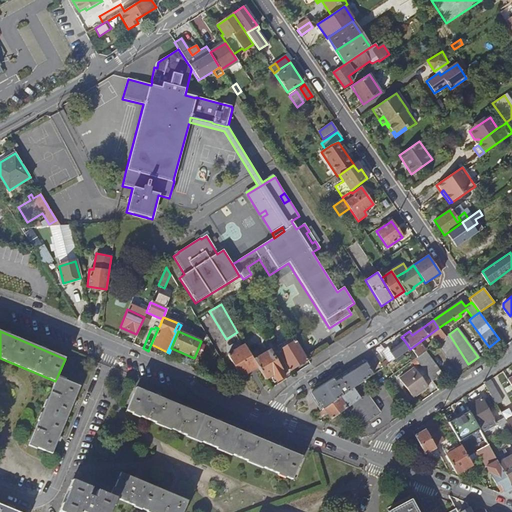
[(449,334),(445,337),(437,343),(458,371),(468,364),(449,334)]
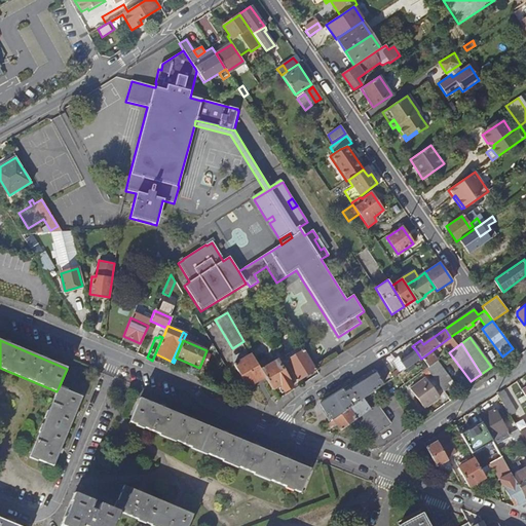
[(296,381),(315,369),(304,349),(285,362),(296,381)]
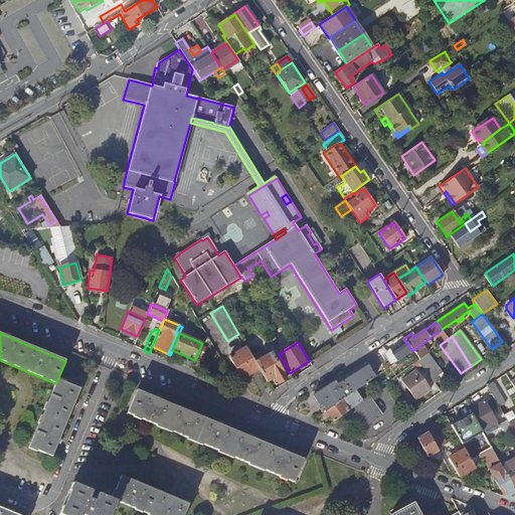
[(412,351),(406,342),(392,353),(389,349),(383,353),(391,365),(412,351)]
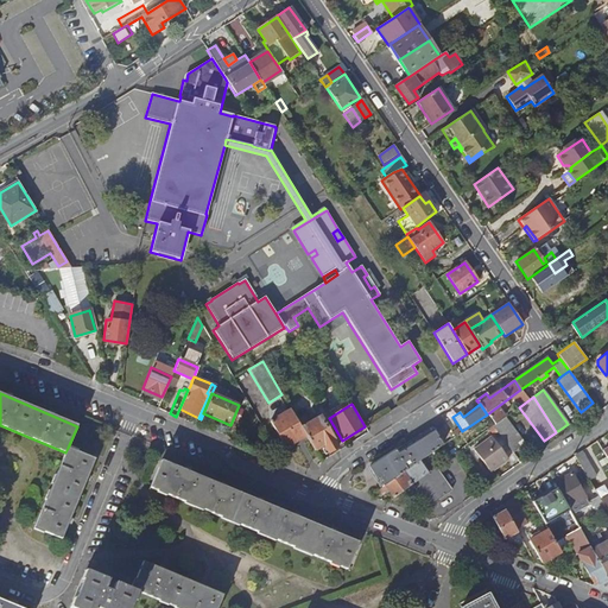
[(305,435),(315,451),(323,445),(324,448),(322,449),(325,455),(337,448),(336,445),(343,442),(342,441),(329,418),(321,405),(311,411),(316,419),(302,428),(305,435)]
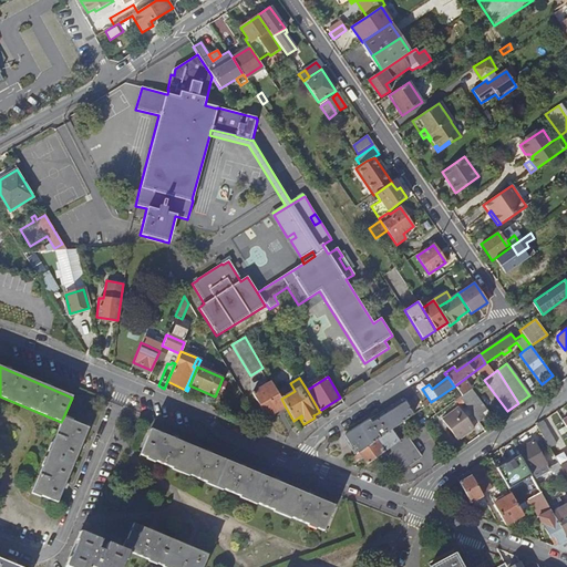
[(470,390),(463,380),(454,387),(461,397),(470,390)]
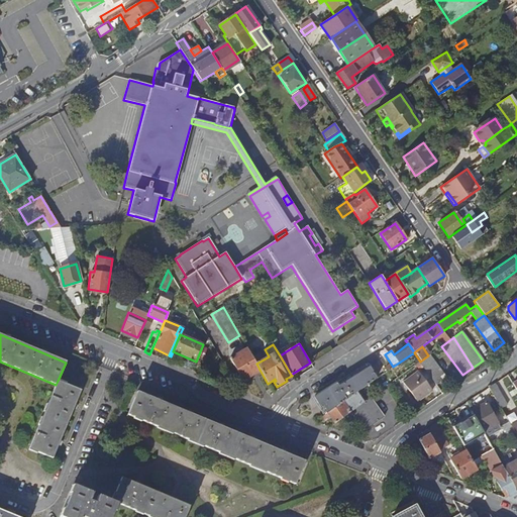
[(242,381),(260,370),(256,364),(246,348),(229,358),(242,381)]
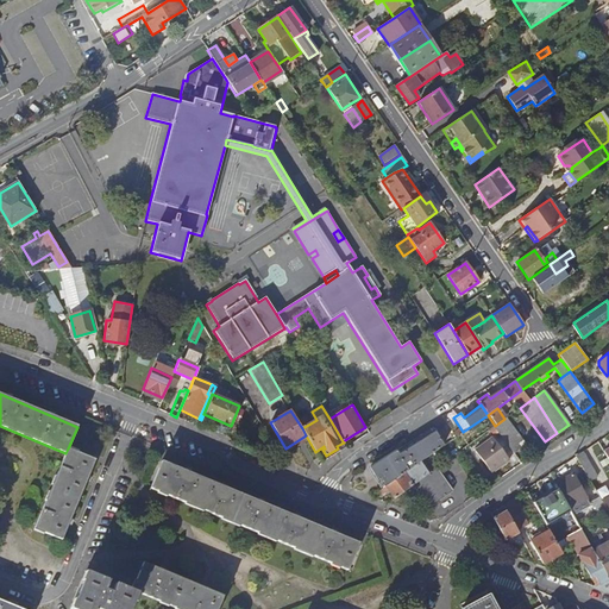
[(494,426),(519,460),(531,452),(506,418),(504,419),(495,426),(494,426)]
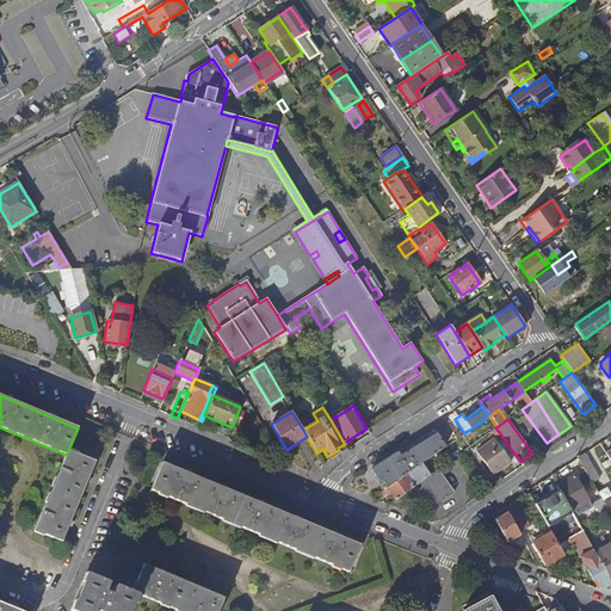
[(405,475),(445,446),(436,433),(400,456),(397,452),(384,461),(383,460),(372,467),(371,473),(376,480),(377,481),(383,489),(405,475)]
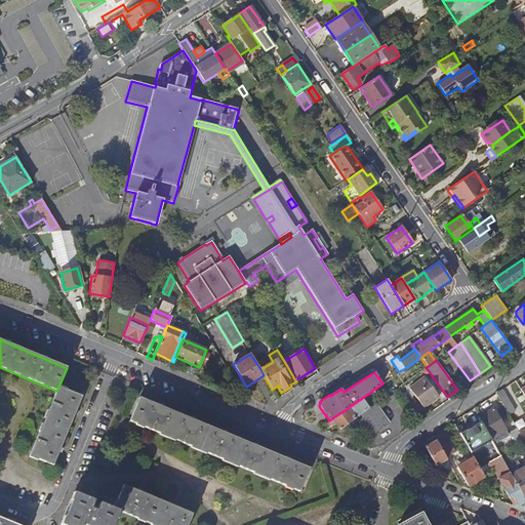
[(425,377),(409,389),(423,408),(439,397),(425,377)]
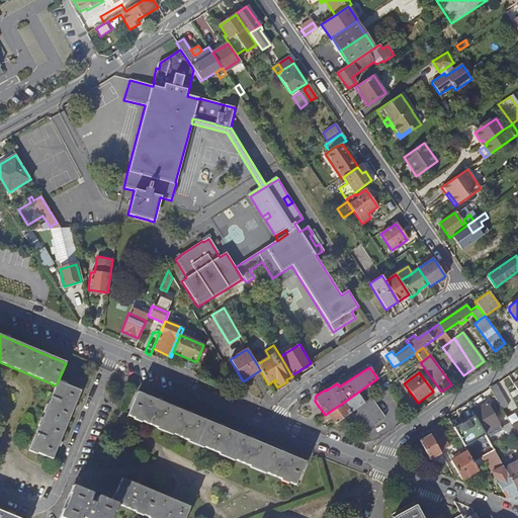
[(58,381),(56,385),(28,450),(52,460),(80,392),(58,381)]
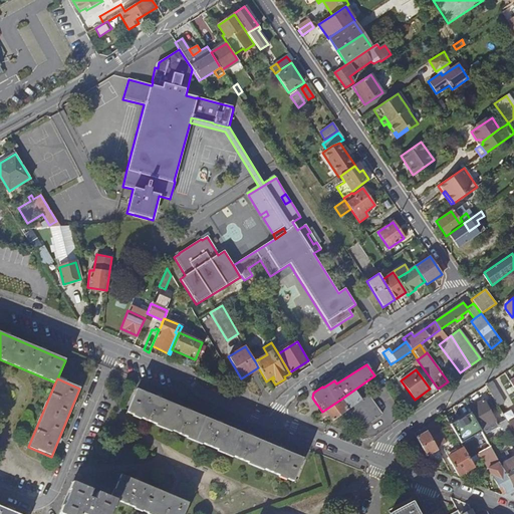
[(486,386),(498,407),(504,404),(492,382),(486,386)]
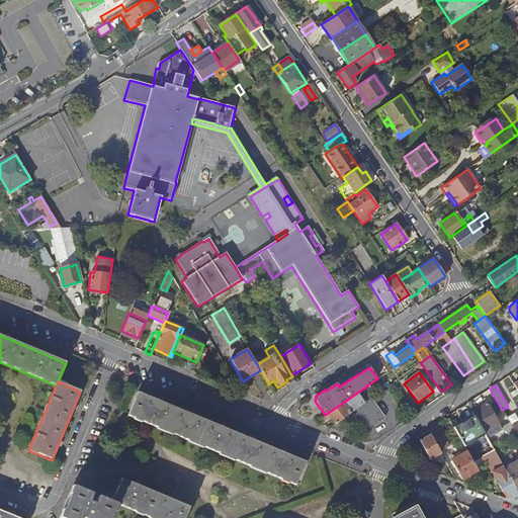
[(137,393),(127,416),(294,486),(305,462),(137,393)]
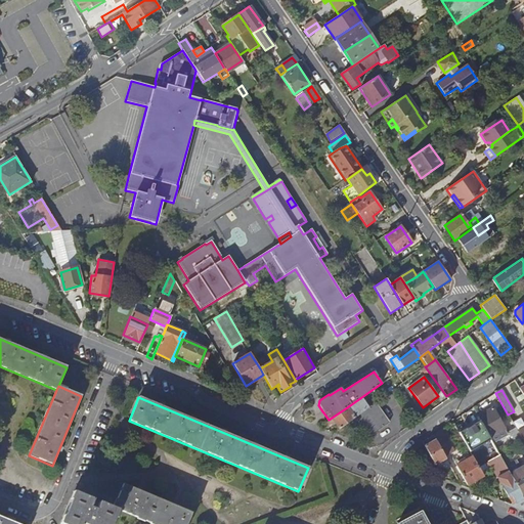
[(381,403),(379,400),(355,418),(368,437),(388,423),(377,405),(381,403)]
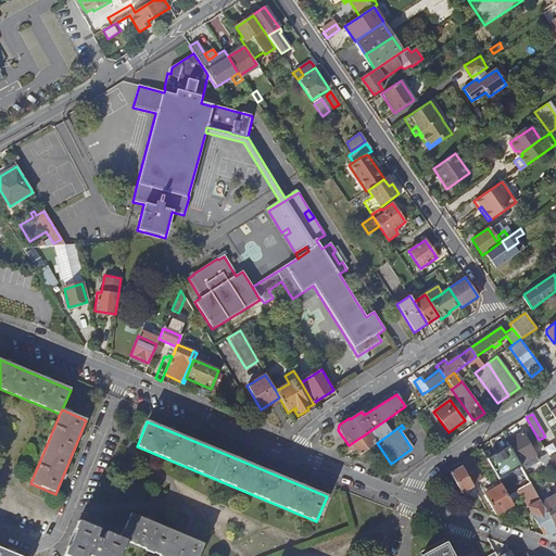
[(353,447),(359,456),(376,443),(368,432),(349,445),(345,447),(349,451),(353,447)]
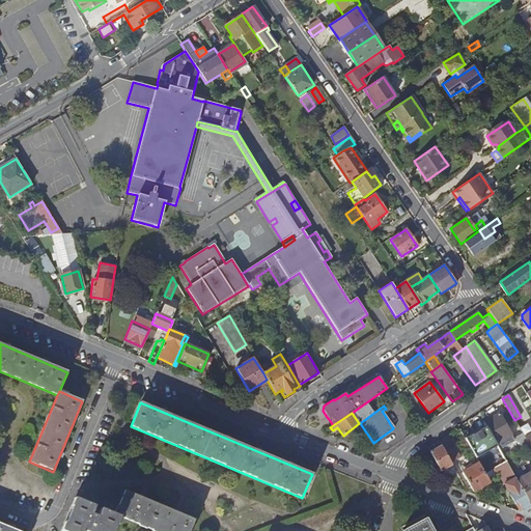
[(499,414),(484,422),(493,439),(498,446),(500,445),(499,443),(510,437),(499,414)]
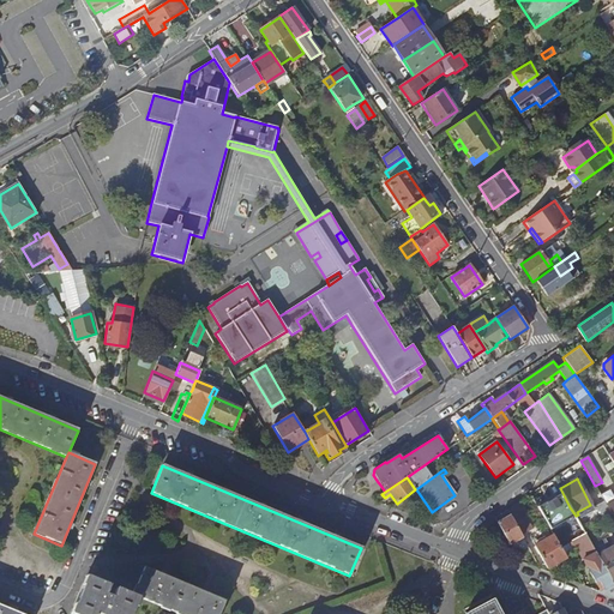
[(596,506),(605,521),(612,516),(607,507),(603,503),(596,506)]
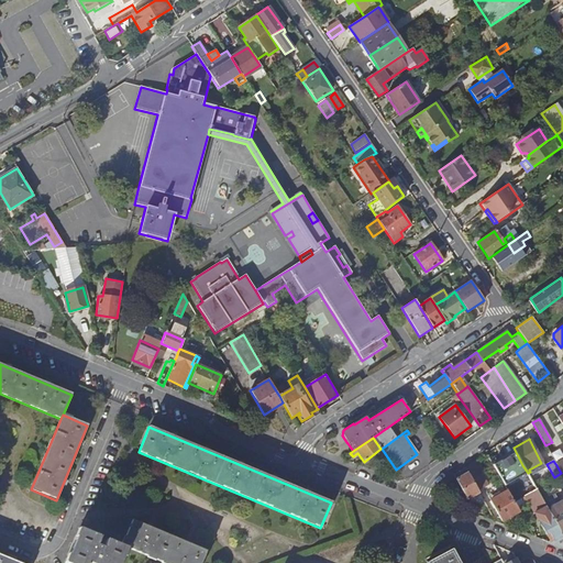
[(476,470),(472,463),(465,467),(478,492),(488,486),(478,468),(476,470)]
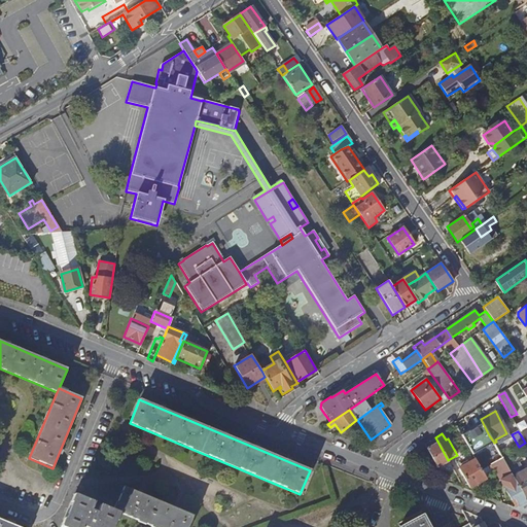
[(478,442),(491,465),(502,459),(501,456),(494,443),(489,435),(478,442)]
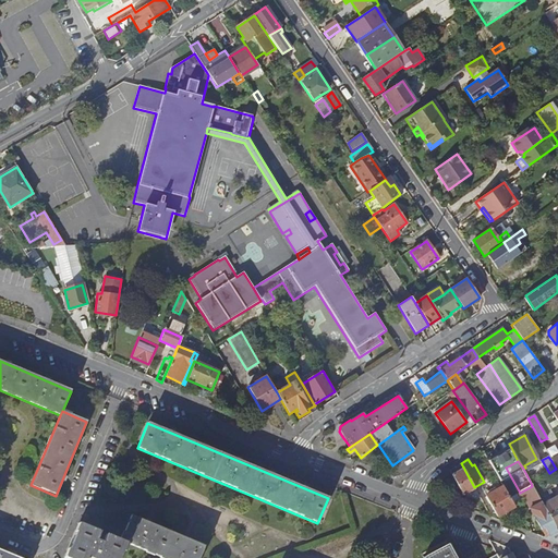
[(474,487),(461,463),(449,472),(463,497),(483,504),(474,487)]
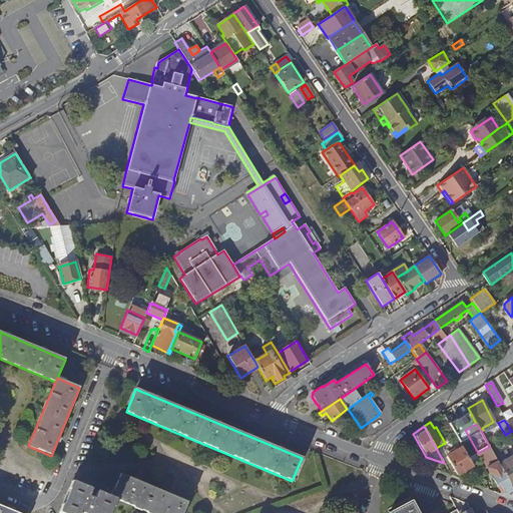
[(473,466),(480,478),(487,475),(486,473),(489,471),(498,488),(504,496),(512,499),(512,489),(499,465),(489,447),(478,453),(469,458),(473,466)]
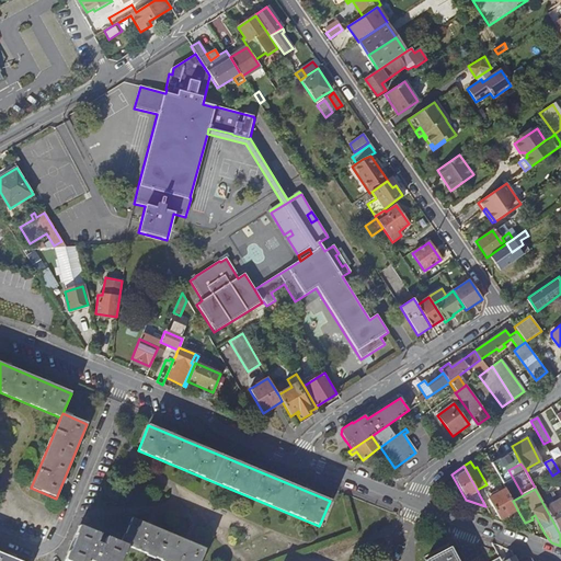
[(513,501),(506,490),(489,500),(500,519),(505,516),(508,515),(517,510),(513,501)]
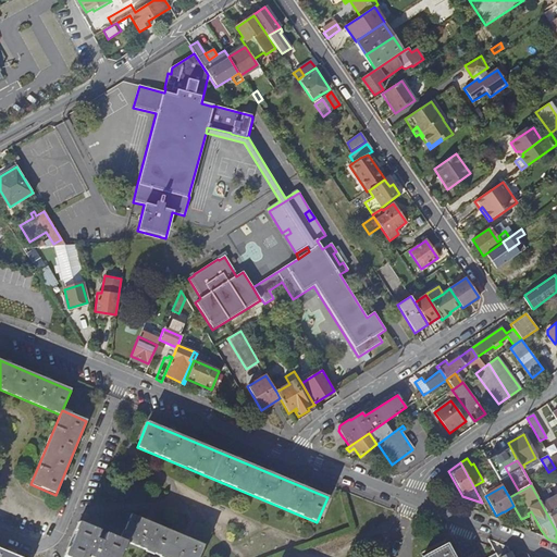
[(556,495),(542,505),(556,531),(556,530),(556,495)]
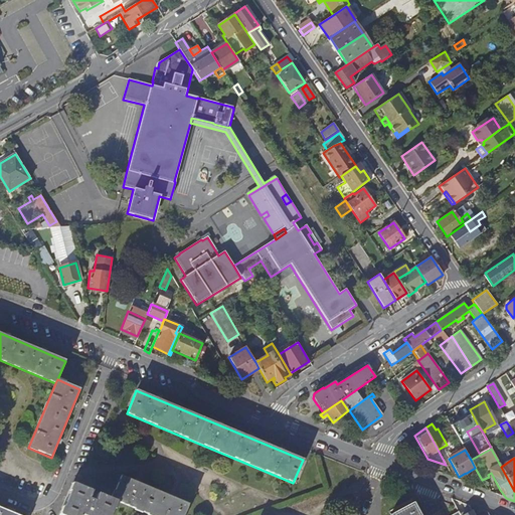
[(111,499),(116,501),(148,514),(183,514),(188,505),(120,476),(111,499)]
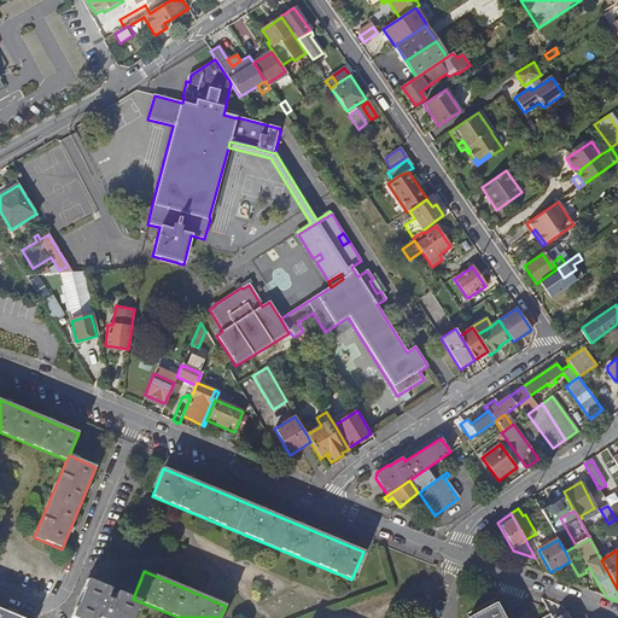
[(132,617),(139,601),(133,599),(117,593),(115,595),(109,593),(110,589),(88,581),(71,617),(132,617)]
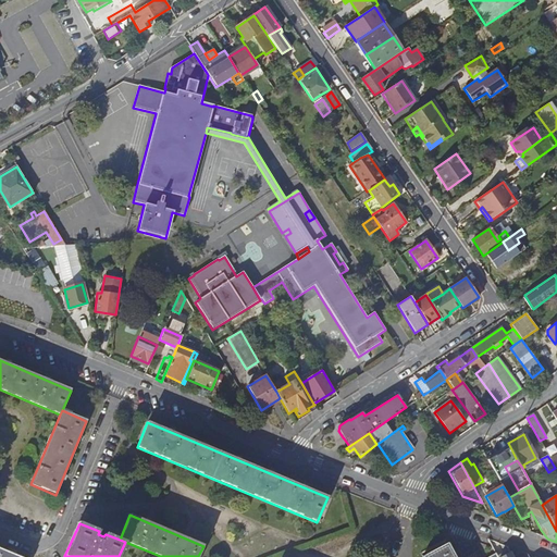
[(453,556),(446,544),(422,556),(453,556)]
